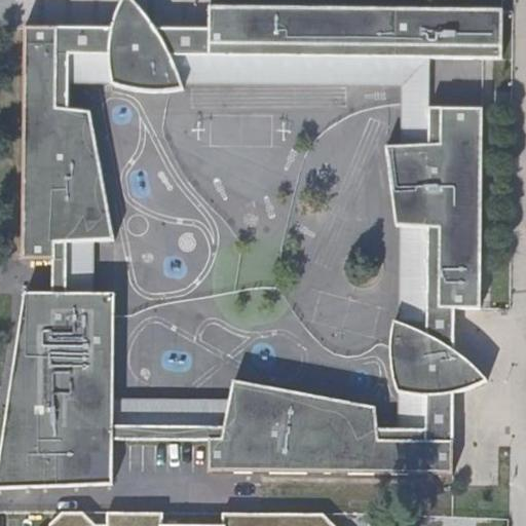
[(502,9),(209,7),(209,29),(155,29),(141,9),(132,0),(123,0),(120,6),(116,16),(113,28),(25,28),(25,38),(494,42),(494,54),(501,54),(502,9)]
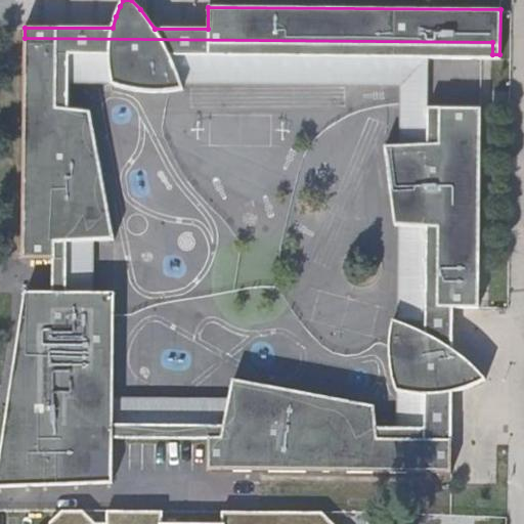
[(492,42),(25,38),(24,261),(53,261),(69,261),(69,244),(94,241),(114,237),(88,110),(67,107),(67,81),(67,52),(106,53),(111,82),(123,86),(135,89),(150,90),(160,89),(168,89),(181,86),(179,80),(173,63),(169,52),(427,54),(478,54),(492,54),(492,42)]
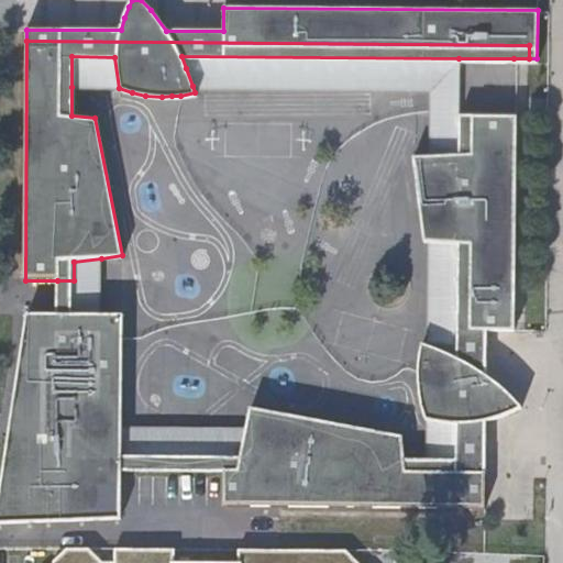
[(114,57),(72,56),(72,87),(119,88),(114,57)]
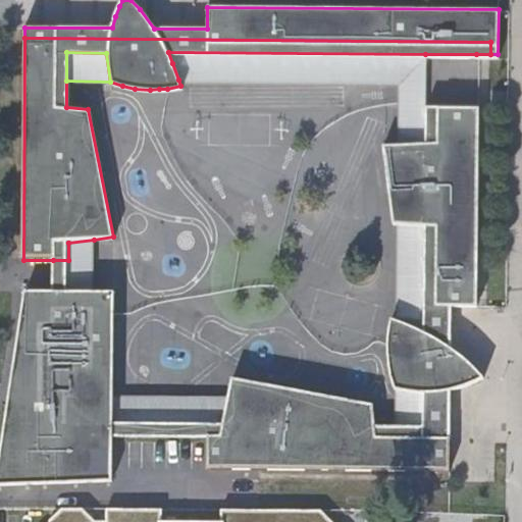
[(168,52),(172,63),(178,80),(397,81),(425,81),(425,54),(168,52)]
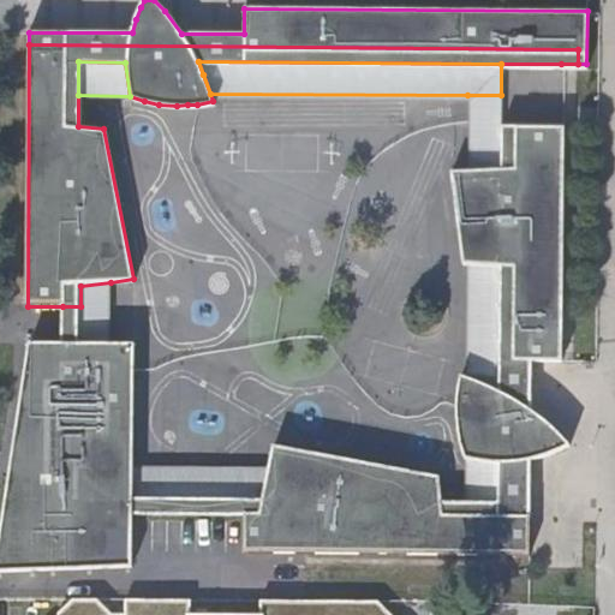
[(501,95),(467,95),(467,117),(469,166),(501,165),(501,121),(501,95)]
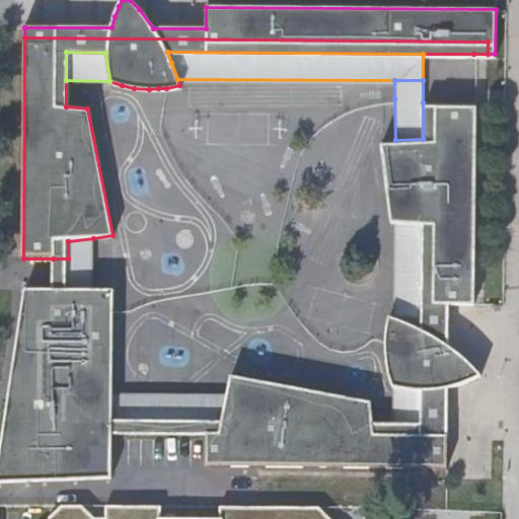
[(52,290),(26,291),(0,457),(0,485),(112,480),(113,433),(206,433),(206,467),(447,470),(448,390),(452,389),(459,387),(480,378),(474,369),(467,362),(461,357),(453,351),(449,349),(449,306),(474,307),(475,109),(423,102),(423,139),(395,140),(380,141),(390,219),(422,222),(421,326),(404,318),(388,313),(387,322),(385,340),(385,348),(386,360),(388,373),(391,384),(392,384),(420,387),(420,420),(391,420),(372,421),(372,399),(230,373),(221,420),(206,420),(112,419),(113,391),(112,310),(113,288),(91,289),(67,290),(52,290)]
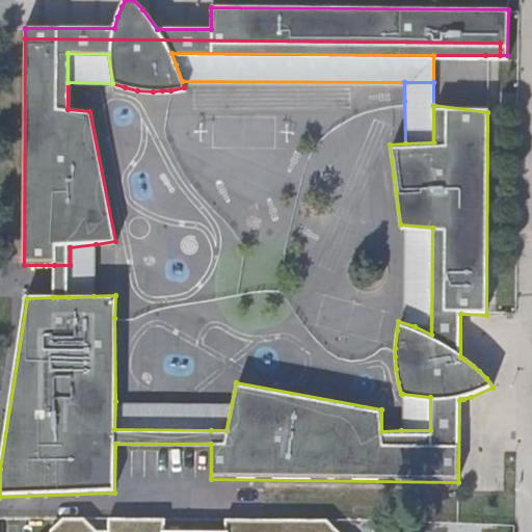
[(70,265),(71,265),(69,297),(94,296),(96,244),(70,247),(70,265)]
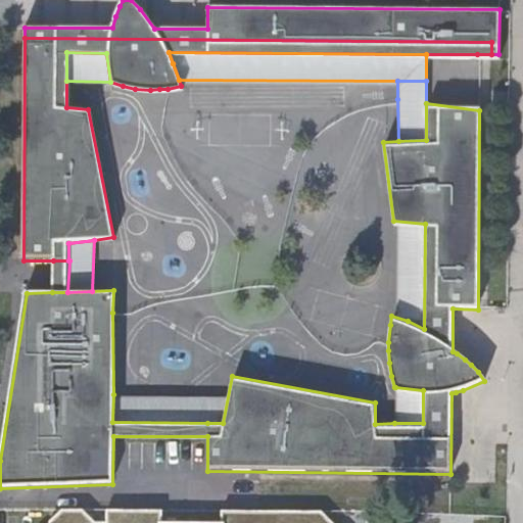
[(68,260),(53,260),(52,292),(67,292),(69,260),(68,260)]
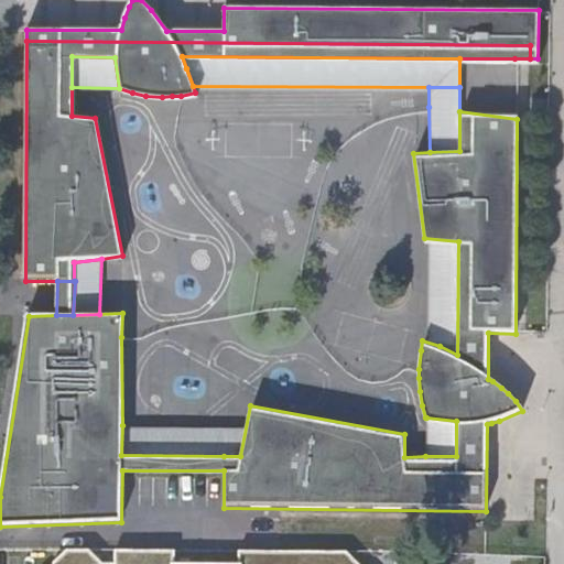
[(456,421),(426,418),(425,456),(456,456),(456,421)]
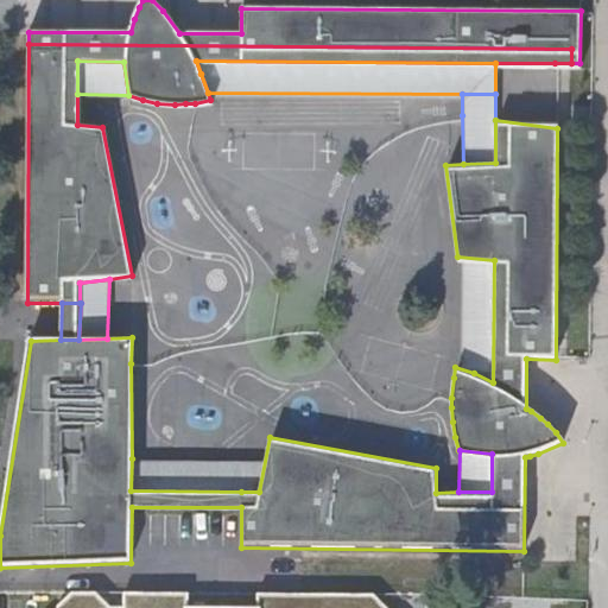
[(240,458),(132,458),(131,491),(241,492),(240,458)]
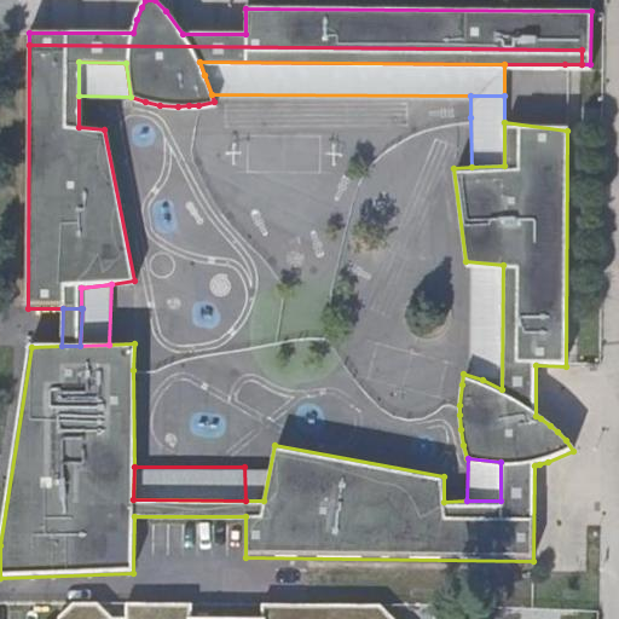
[(58,614),(57,618),(394,618),(380,605),(262,605),(262,617),(192,615),(192,605),(125,606),(125,618),(114,618),(102,606),(71,606),(58,614)]
